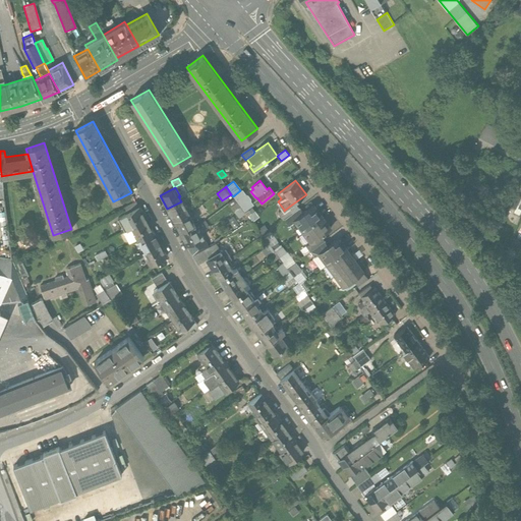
[(247,200),(240,190),(233,196),(234,197),(240,206),(244,211),(252,205),(249,198),(247,200)]
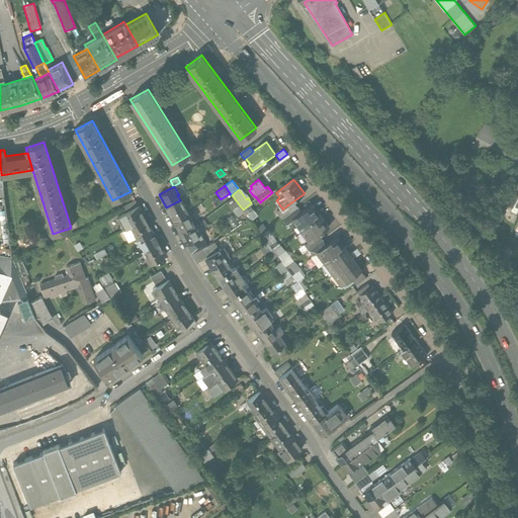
[(512,207),(515,202),(517,196),(512,194),(506,204),(512,207)]
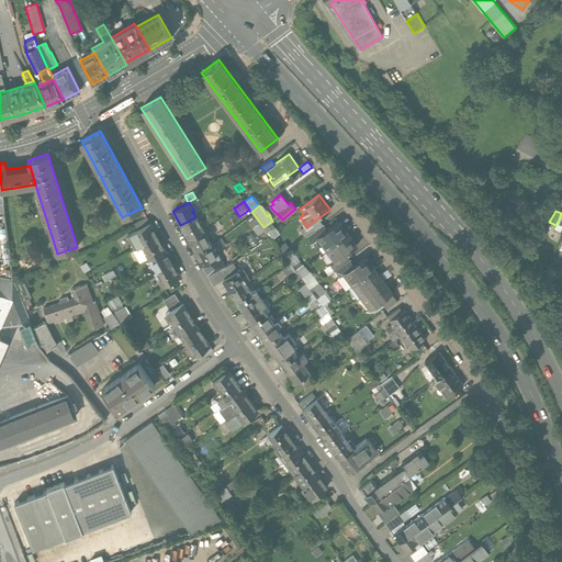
[(259,222),(253,213),(245,218),(251,227),(259,222)]
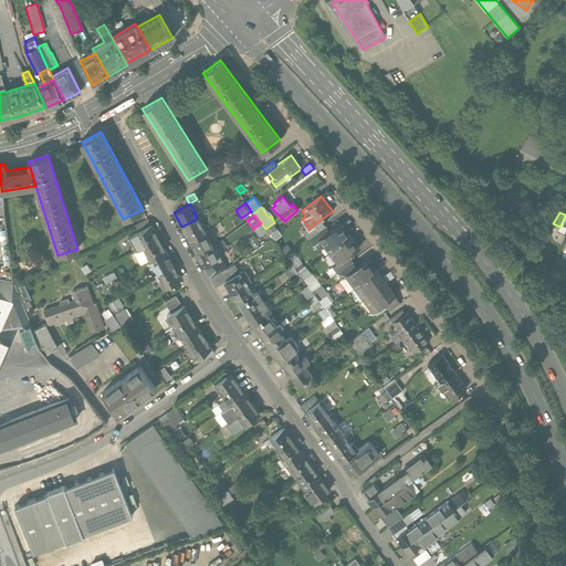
[(133,227),(136,233),(150,226),(147,219),(133,227)]
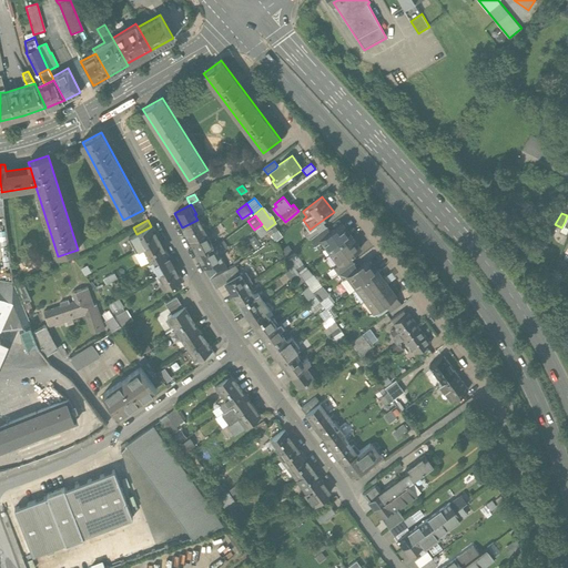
[(182,227),(190,241),(206,232),(201,223),(200,224),(198,220),(182,227)]
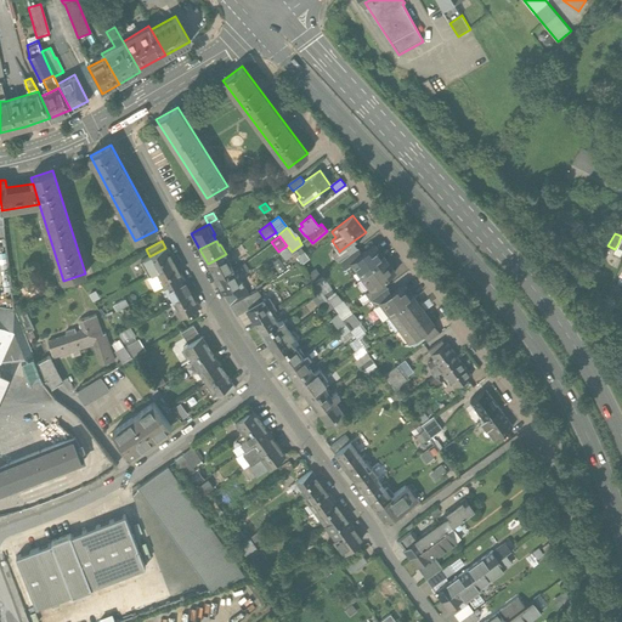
[(351,263),(361,276),(385,259),(374,246),(362,255),(351,263)]
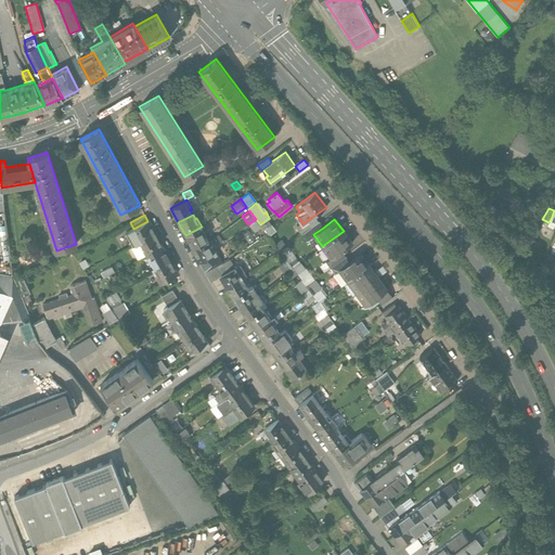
[(312,227),(308,220),(302,224),(302,223),(296,228),(301,235),(304,233),(312,227)]
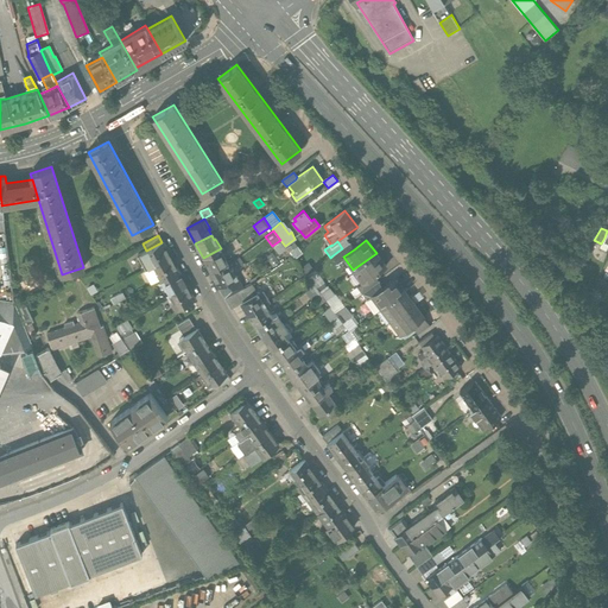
[(138,255),(145,270),(170,257),(162,242),(146,251),(138,255)]
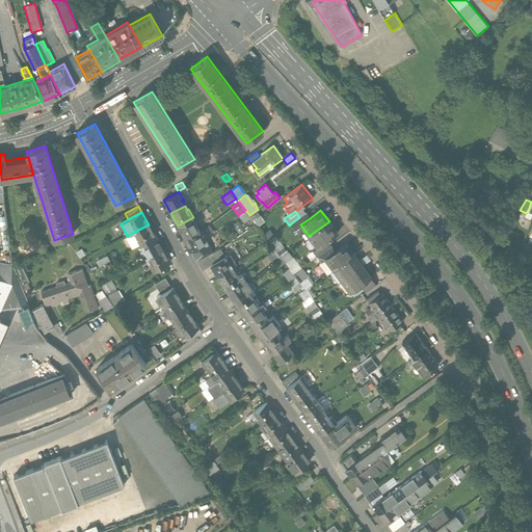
[(306,212),(299,217),(291,223),(295,229),(300,224),(310,218),(306,212)]
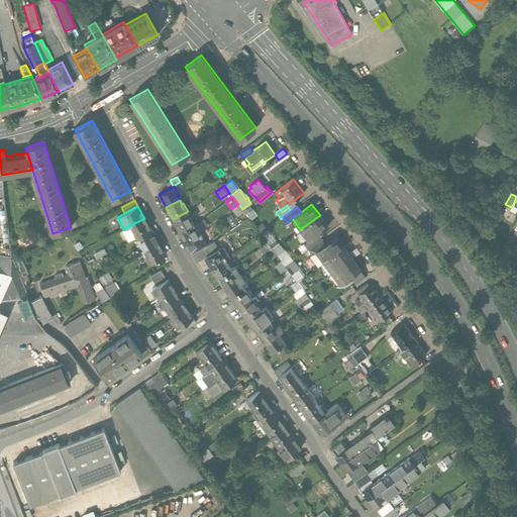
[(192,219),(188,211),(173,219),(179,231),(193,224),(190,220),(192,219)]
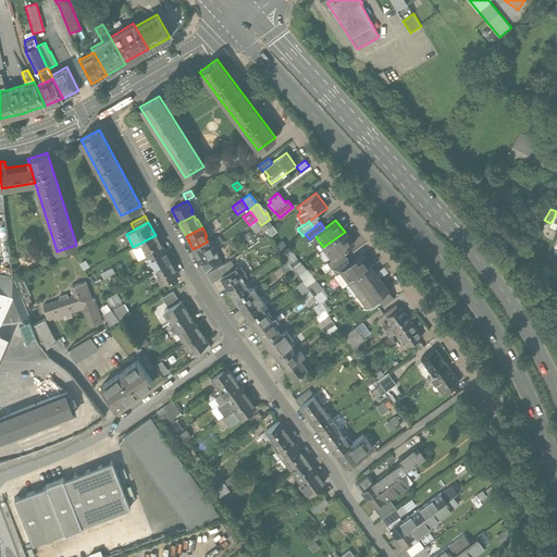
[(249,232),(244,235),(249,244),(255,240),(249,232)]
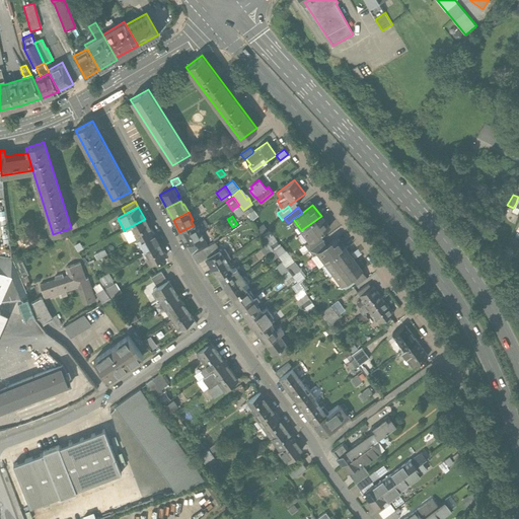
[(329,227),(321,216),(301,230),(309,241),(319,234),(329,227)]
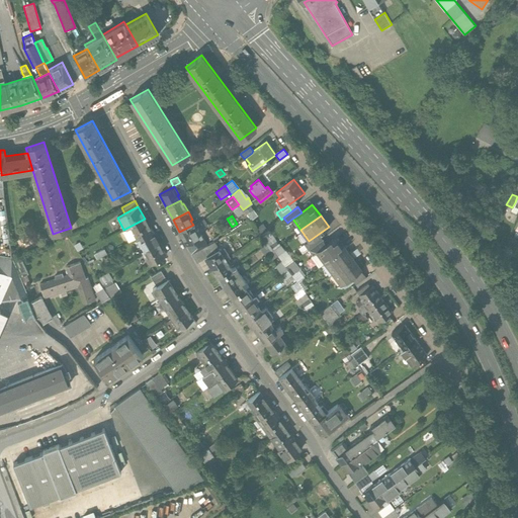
[(130,244),(137,240),(152,231),(145,219),(123,230),(122,231),(130,244)]
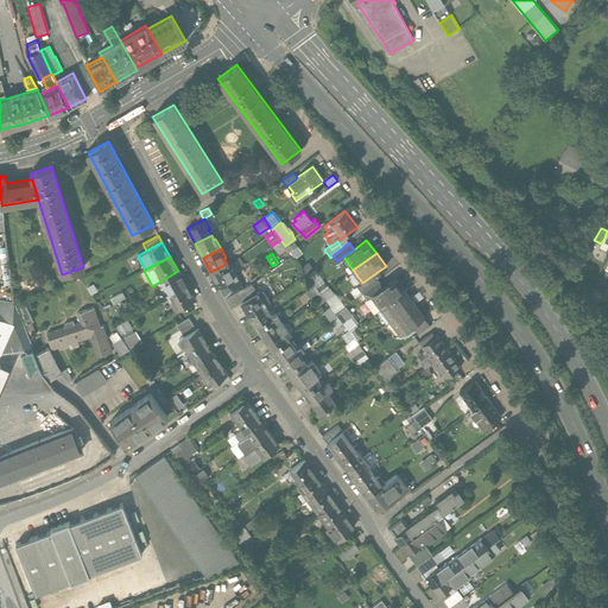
[(306,261),(301,267),(302,268),(305,273),(306,274),(312,268),(306,261)]
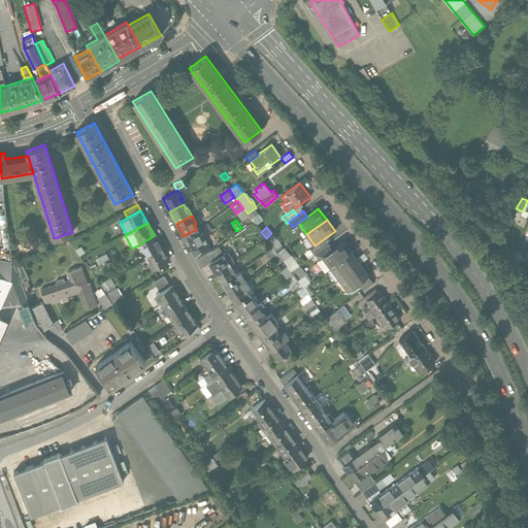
[(199,233),(197,229),(183,236),(190,250),(205,241),(201,232),(199,233)]
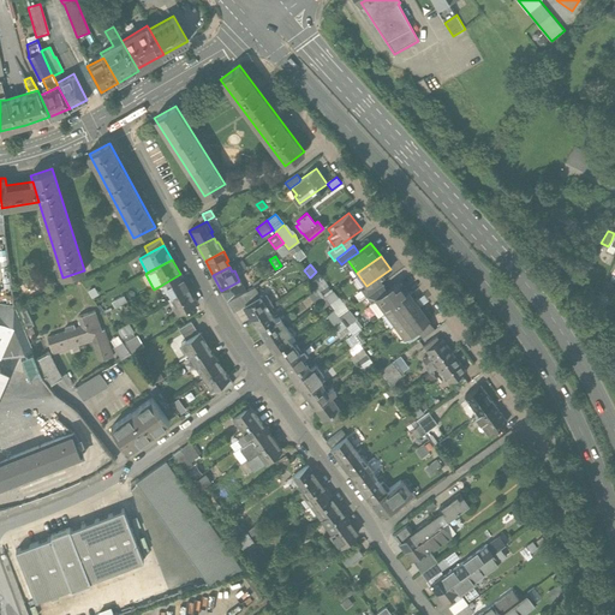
[(310,278),(323,294),(329,291),(326,286),(327,285),(317,273),(310,278)]
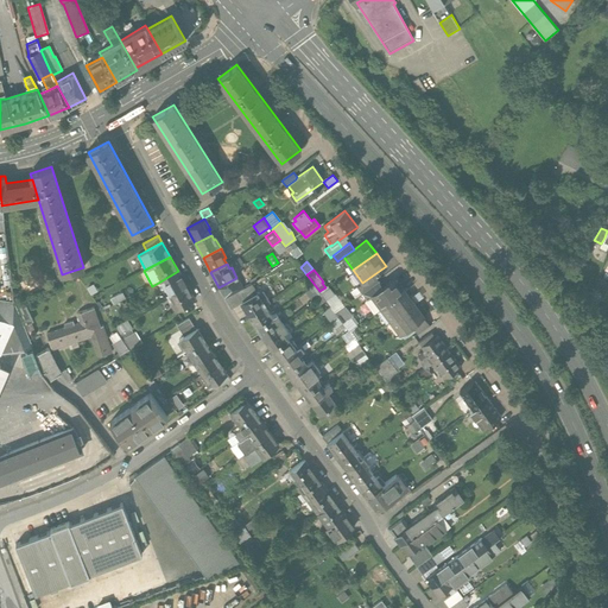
[(166,290),(170,295),(185,286),(178,271),(160,282),(165,290),(166,290)]
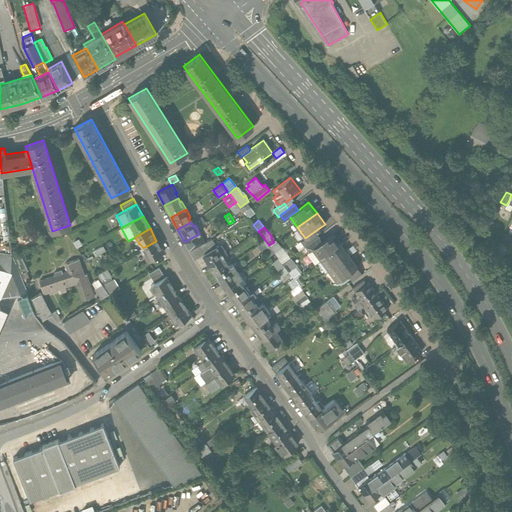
[(319,236),(315,231),(305,238),(295,245),(299,251),(305,247),(318,236),(319,236)]
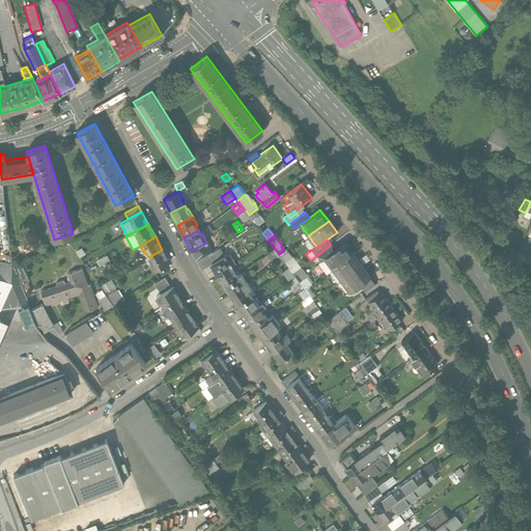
[(206,243),(191,251),(196,260),(212,252),(206,243)]
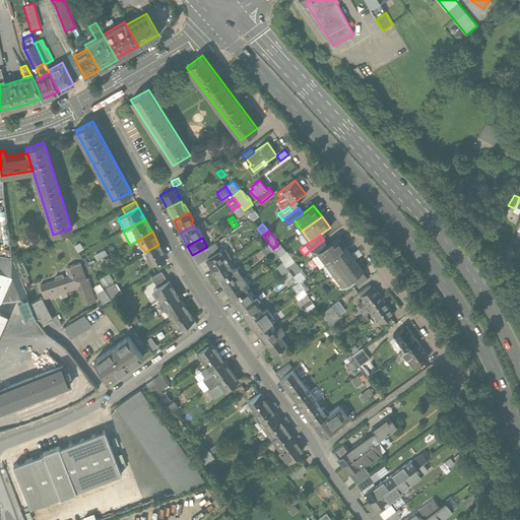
[(318,269),(321,266),(345,249),(337,238),(327,245),(313,256),(310,258),(318,269)]
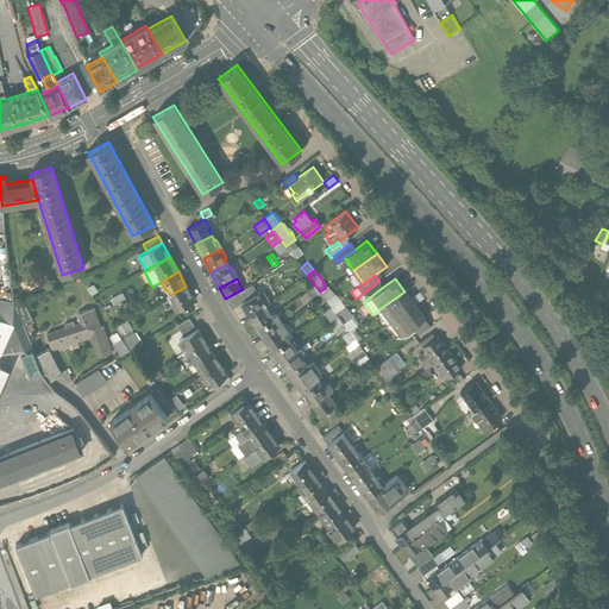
[(383,287),(378,281),(363,294),(366,300),(383,287)]
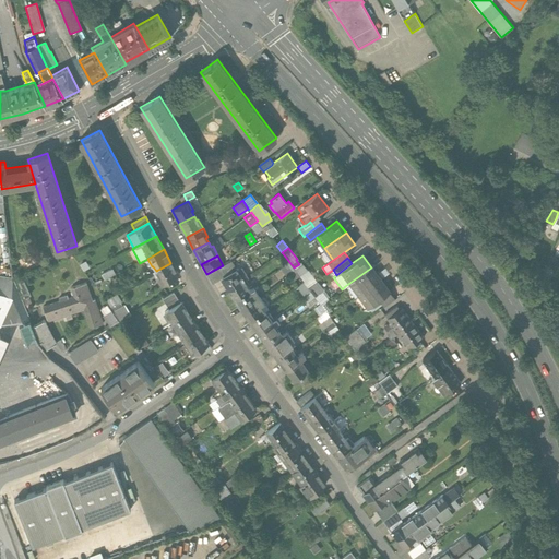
[(90,269),(85,261),(80,264),(84,271),(90,269)]
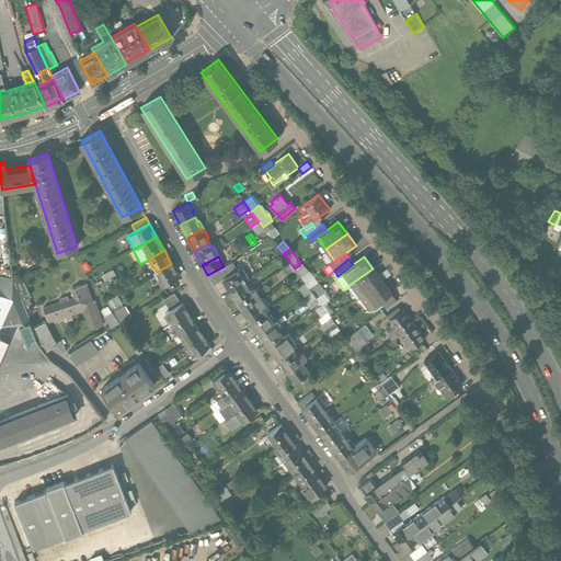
[(179,277),(171,264),(157,272),(159,276),(157,277),(162,287),(179,277)]
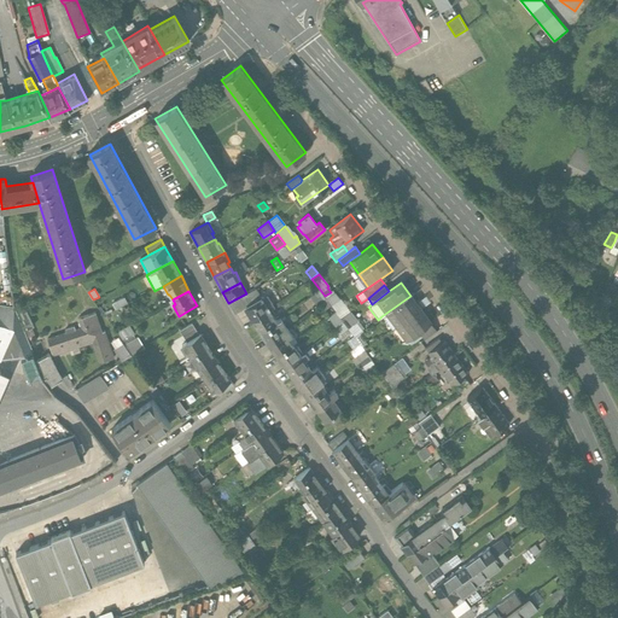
[(248,292),(246,293),(228,303),(234,314),(245,308),(254,303),(248,292)]
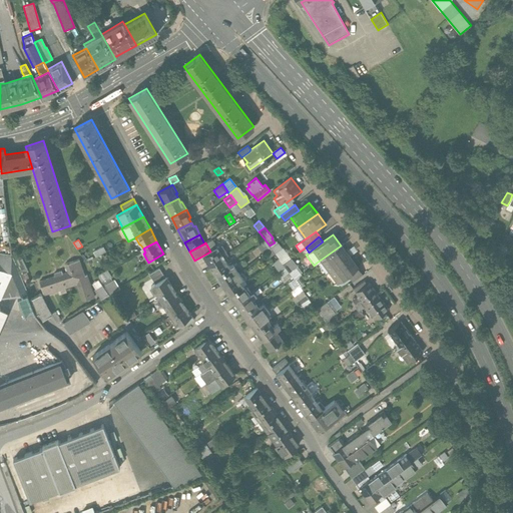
[(271,247),(275,252),(282,247),(278,242),(271,247)]
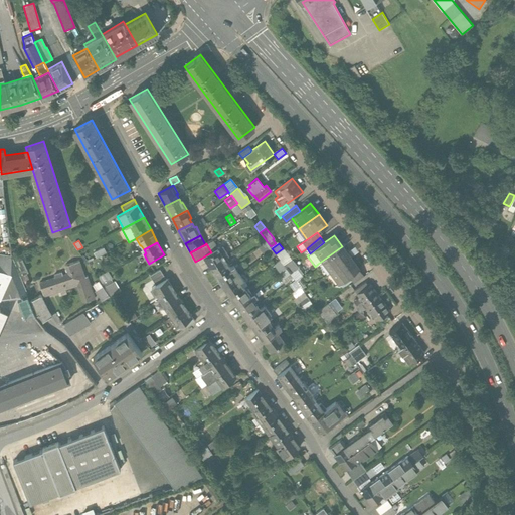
[(204,256),(210,267),(221,260),(227,255),(221,246),(211,252),(204,256)]
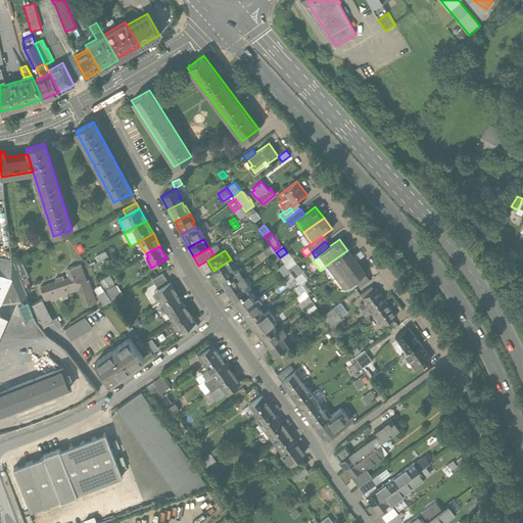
[(331,279),(336,276),(355,260),(351,256),(347,250),(323,268),(331,279)]
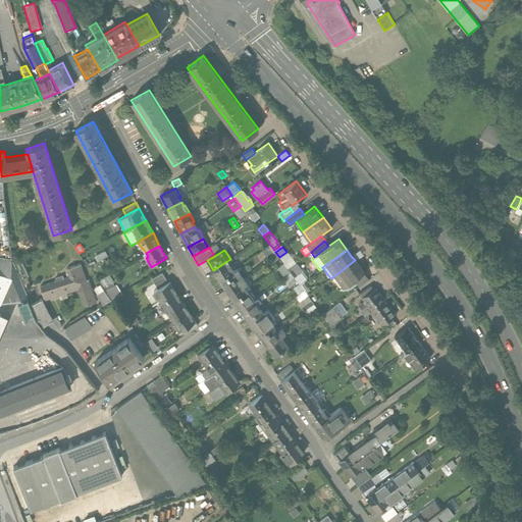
[(351,256),(355,260),(363,254),(359,250),(351,256)]
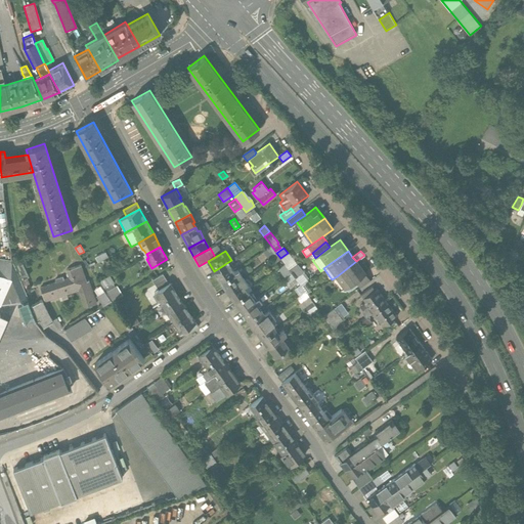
[(289,252),(288,253),(280,258),(281,259),(280,259),(285,264),(286,266),(295,260),(289,252)]
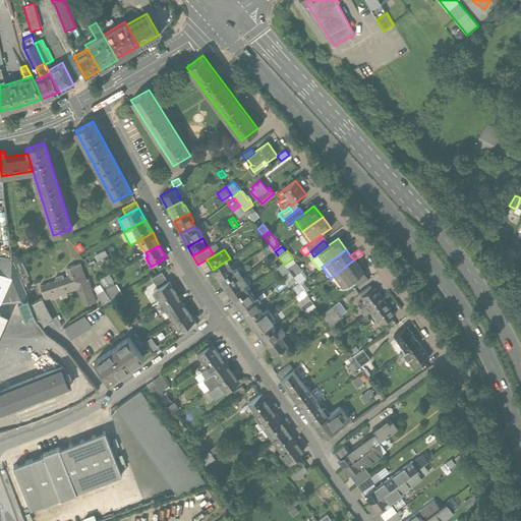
[(107,256),(105,251),(95,256),(97,262),(107,256)]
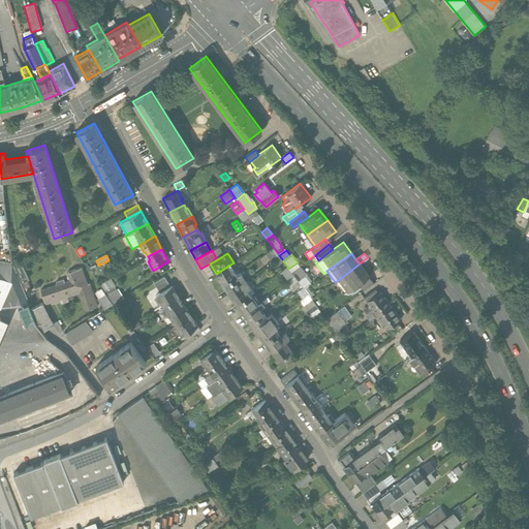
[(0,308),(1,307),(29,304),(11,263),(0,261),(0,308)]
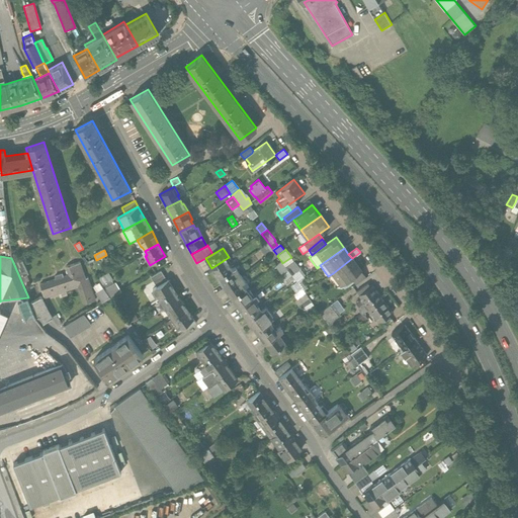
[(360,270),(352,258),(333,273),(340,283),(335,287),(344,288),(354,281),(351,277),(360,270)]
